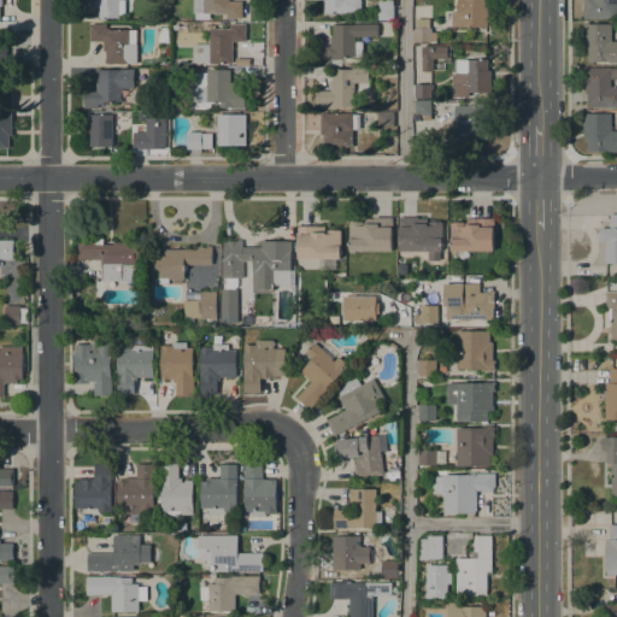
[(125,0),(125,15),(118,15),(118,18),(99,18),(99,7),(97,7),(97,0),(125,0)]
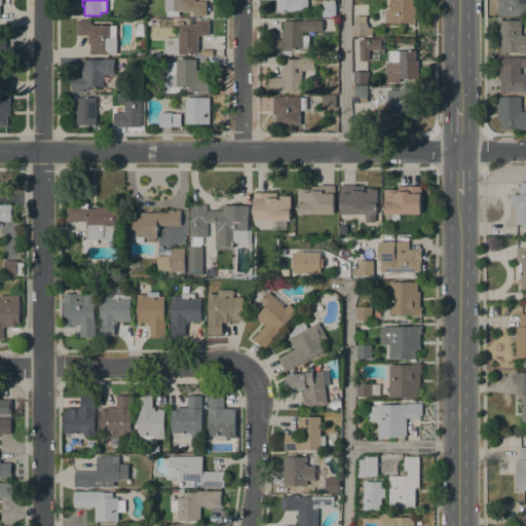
[(195,0),(195,1),(207,1),(207,16),(192,16),(193,12),(189,12),(189,11),(179,11),(179,16),(166,16),(166,11),(164,11),(164,0),(195,0)]
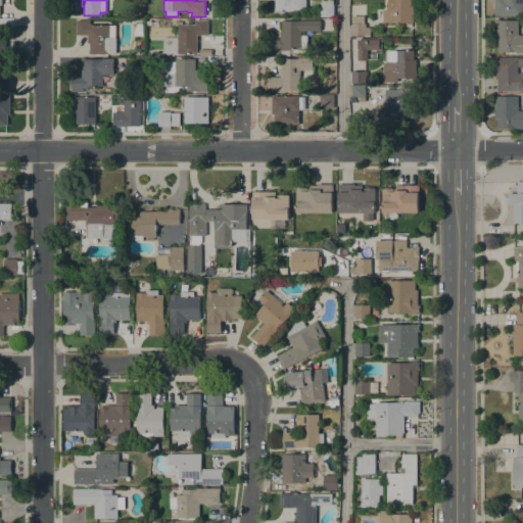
[(305,0),(305,10),(275,10),(275,0),(305,0)]
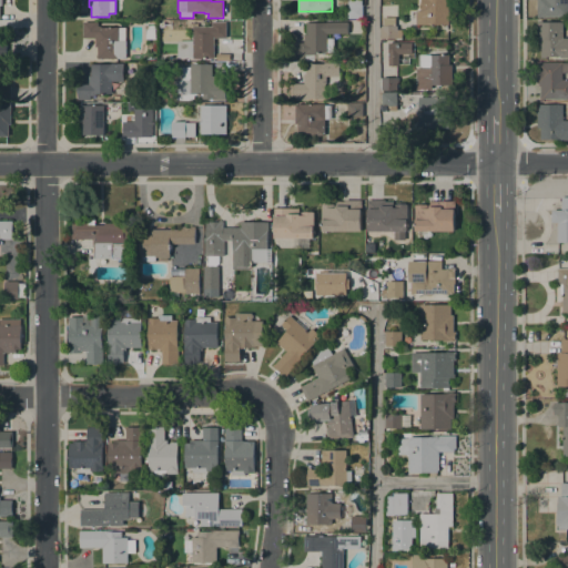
[(348,19),(348,0),(362,0),(362,4),(363,4),(363,19),(348,19)]
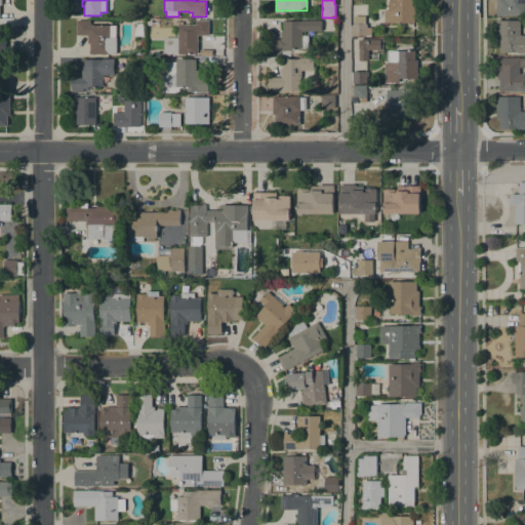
[(386,10),(389,10),(389,4),(390,4),(390,0),(412,0),(412,6),(414,6),(414,23),(412,23),(412,25),(410,25),(408,25),(408,23),(394,23),(394,24),(392,24),(392,23),(390,23),(390,24),(388,24),(388,23),(386,23),(386,10)]
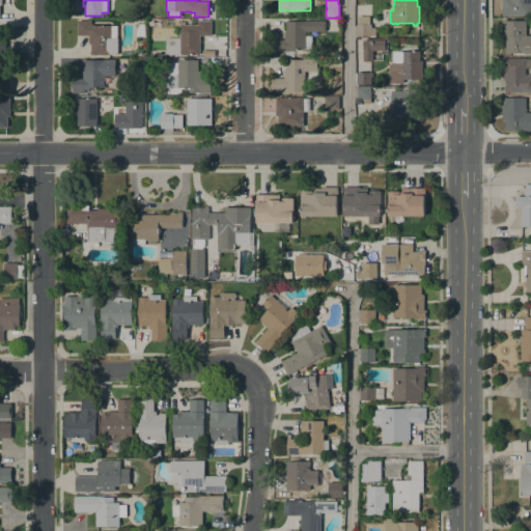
[(530,16),(509,16),(502,16),(502,0),(530,0),(530,16)]
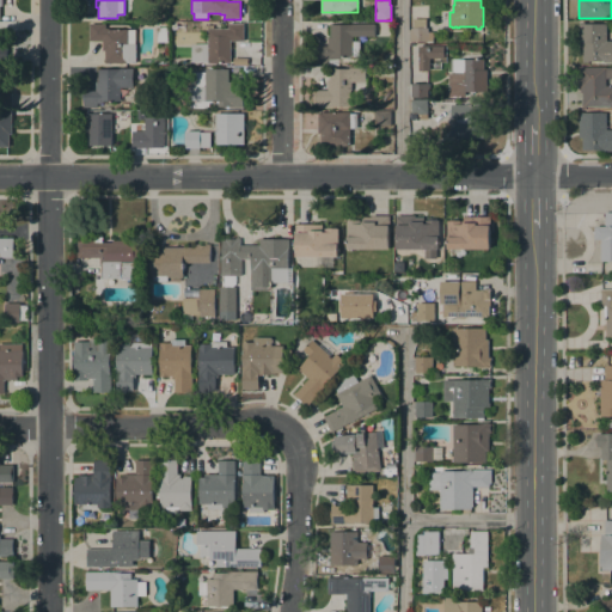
[(412,28),(412,19),(426,18),(427,28),(428,28),(428,31),(433,31),(434,42),(411,42),(411,28),(412,28)]
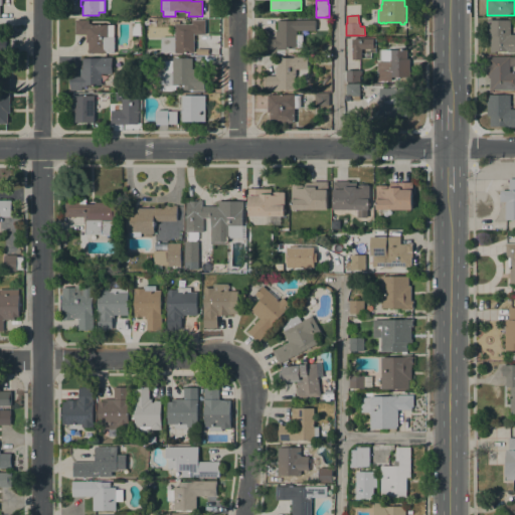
[(510,34),(514,34),(514,51),(496,51),(496,52),(490,52),(490,40),(489,38),(488,38),(488,18),(493,18),(493,20),(510,20),(510,34)]
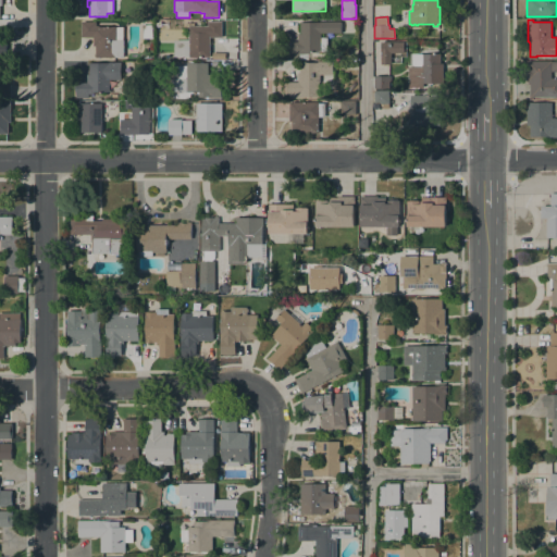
[(96,22),(96,26),(98,26),(99,27),(116,27),(116,40),(124,40),(124,58),(96,58),(96,46),(94,46),(94,37),(82,37),(82,22),(96,22)]
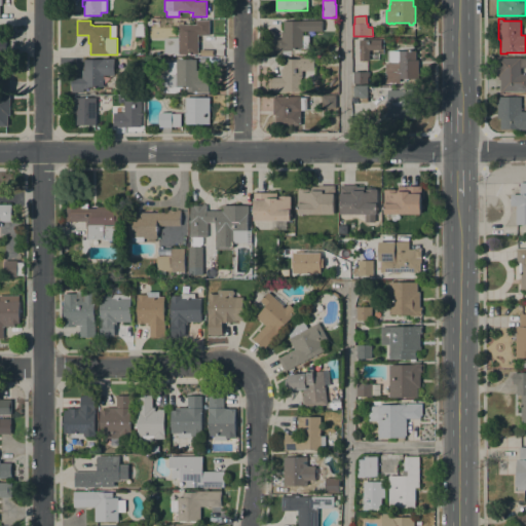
[(176,37),(176,25),(178,25),(178,22),(184,22),(184,25),(195,25),(195,21),(210,21),(210,34),(198,34),(198,53),(164,53),(164,37),(176,37)]
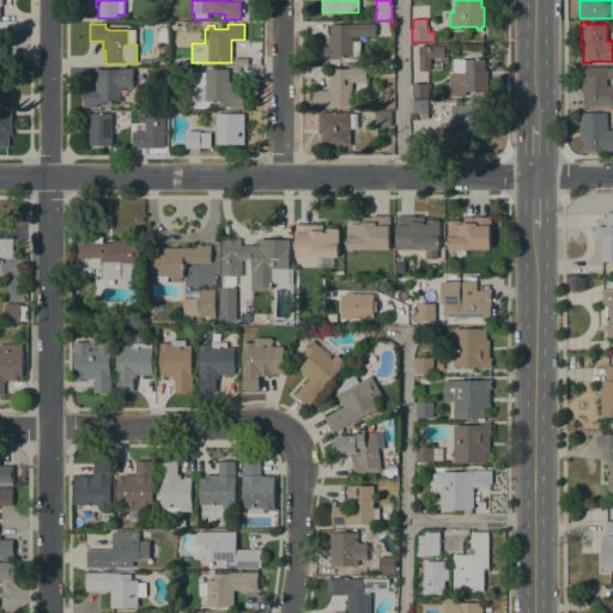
[(316,46),(328,46),(328,37),(331,37),(331,24),(375,24),(375,36),(353,36),(353,42),(359,42),(360,56),(339,56),(339,66),(329,66),(329,62),(316,62),(316,46)]
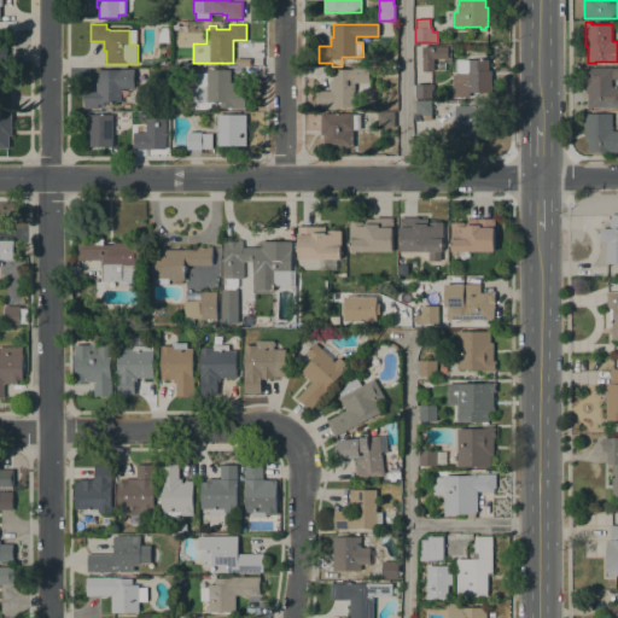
[(169,27),(169,42),(158,42),(157,28),(169,27)]
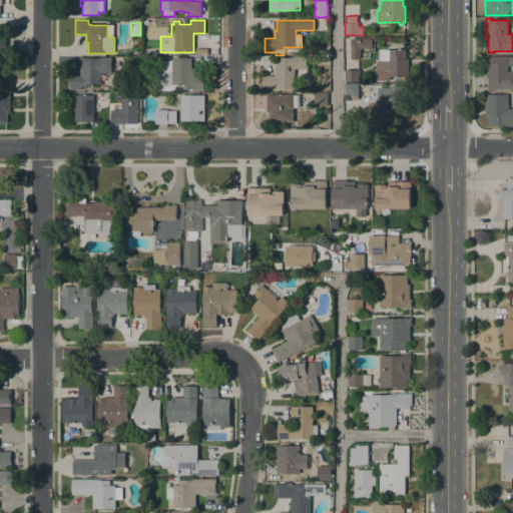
[(372,38),(372,49),(361,49),(360,59),(351,59),(351,38),(372,38)]
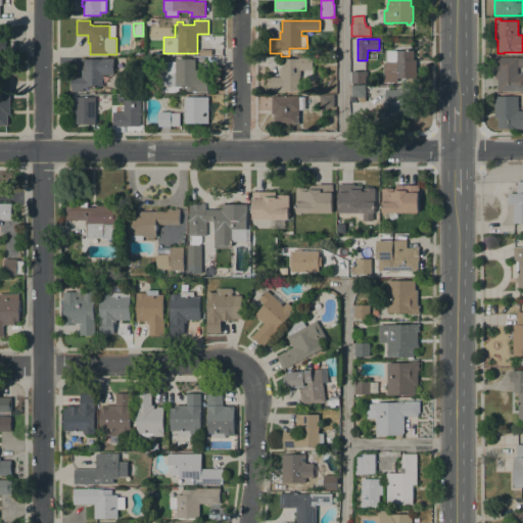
[(414,50),(414,59),(417,59),(417,78),(398,78),(398,83),(384,83),(384,62),(385,62),(385,50),(414,50)]
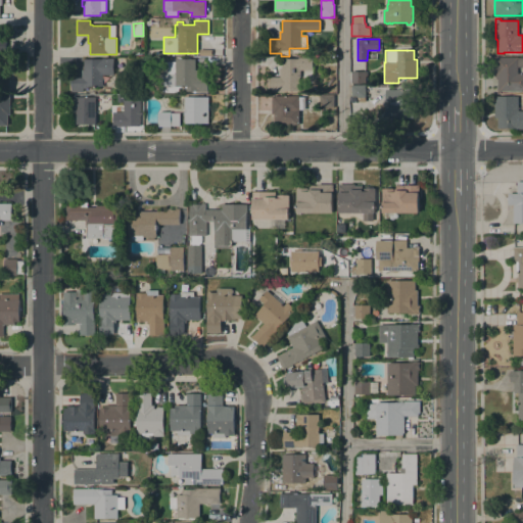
[(522,91),(497,92),(497,80),(496,80),(496,77),(495,77),(494,56),(498,56),(498,57),(518,57),(518,74),(522,74),(522,91)]
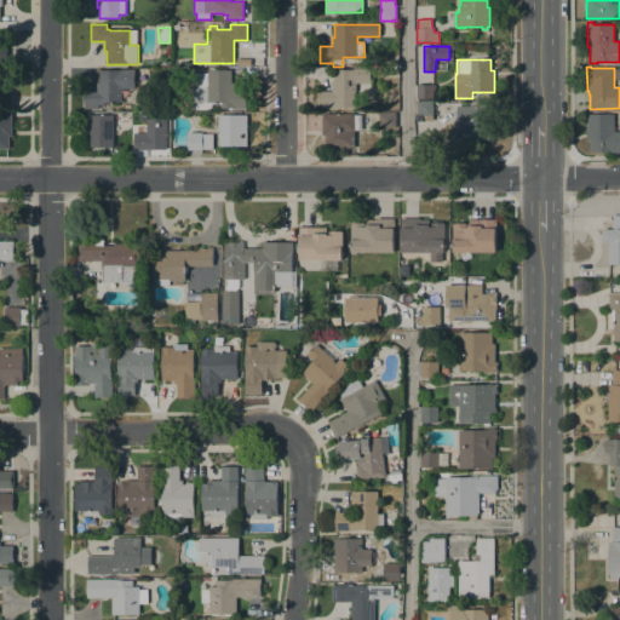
[(334,70),(354,69),(354,68),(371,68),(371,73),(372,73),(372,78),(371,78),(371,92),(355,92),(355,99),(357,99),(357,108),(350,108),(350,109),(346,109),(346,108),(342,108),(342,110),(334,110),(334,109),(320,109),(319,91),(332,91),(332,80),(334,80),(334,70)]
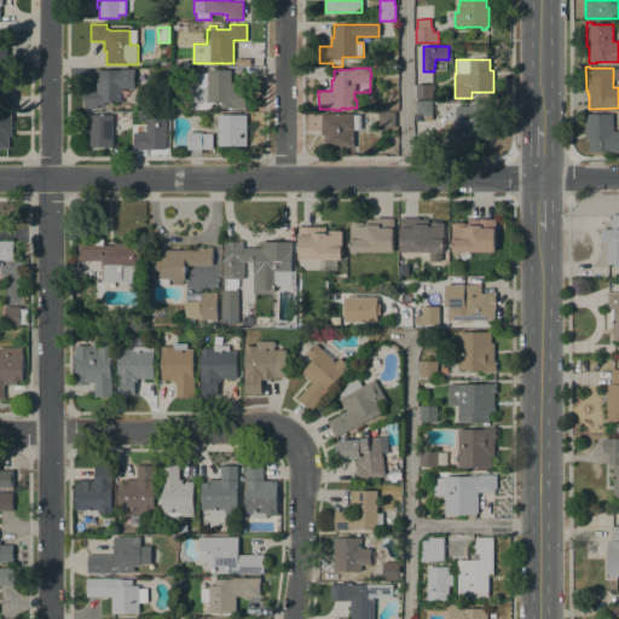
[(134,88),(122,88),(122,102),(104,102),(104,104),(98,104),(99,109),(85,109),(85,92),(97,92),(97,82),(99,82),(99,70),(121,70),(121,69),(134,69),(134,88)]
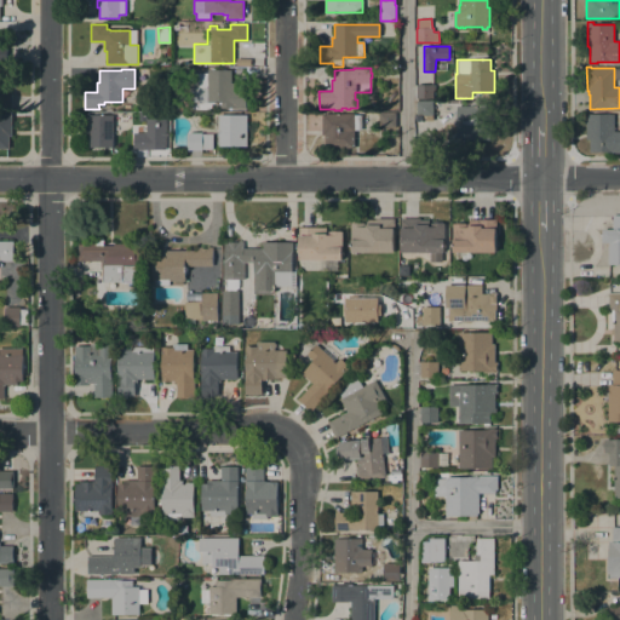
[(193,110),(193,87),(194,87),(194,73),(207,73),(207,70),(231,69),(231,82),(234,82),(234,91),(246,91),(246,109),(234,109),(234,108),(233,108),(233,110),(229,110),(229,108),(222,108),(222,104),(212,104),(212,109),(193,110)]
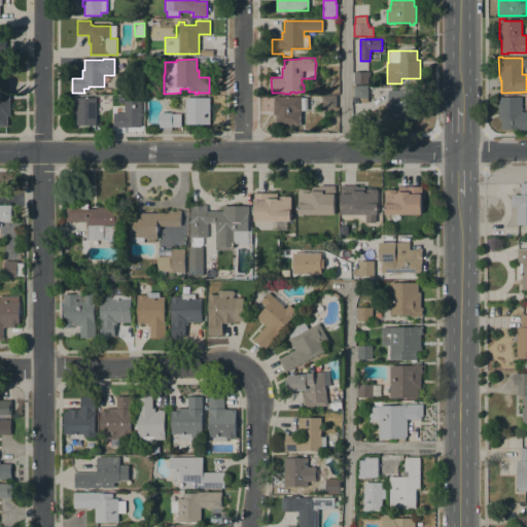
[(354,72),(370,72),(370,83),(354,83),(354,72)]
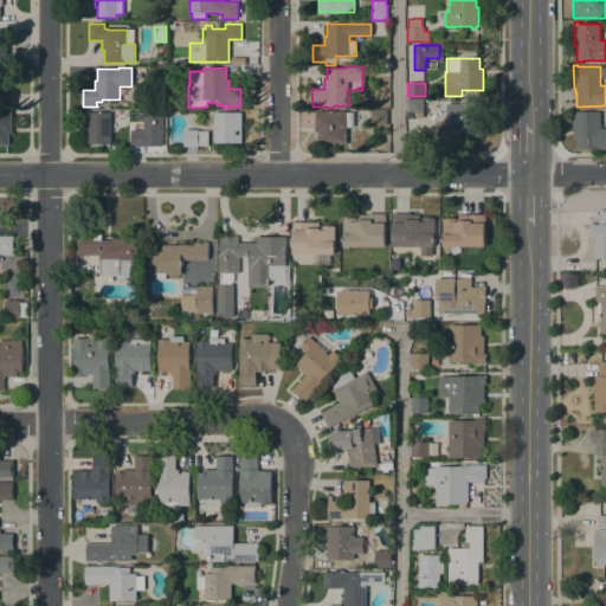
[(12,105),(0,105),(0,90),(12,90),(12,105)]
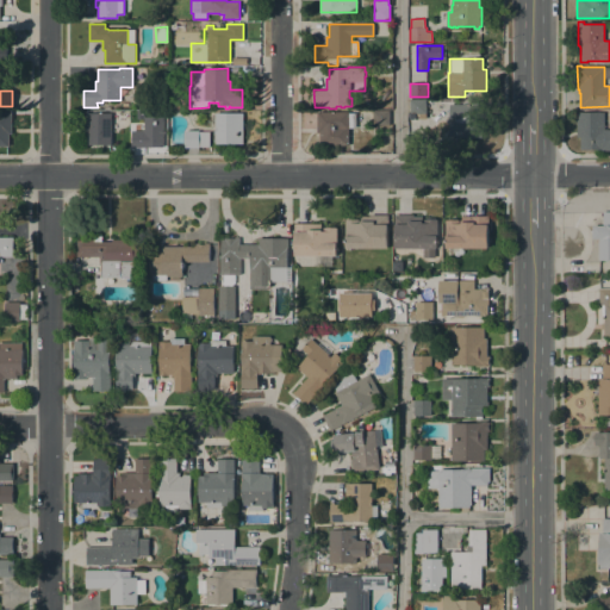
[(427,118),(419,118),(418,113),(416,113),(416,117),(411,117),(410,100),(425,99),(427,118)]
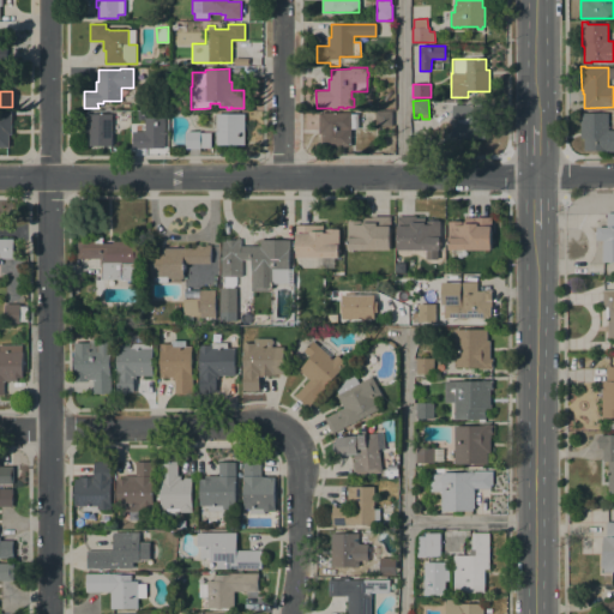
[(452,139),(452,104),(486,104),(486,139),(452,139)]
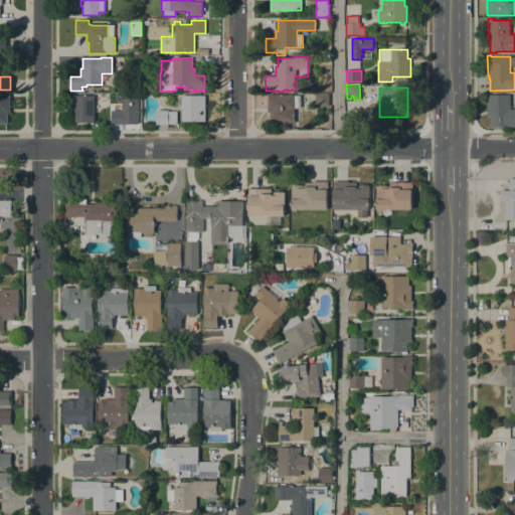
[(268,95),(270,95),(270,94),(273,94),(273,95),(295,95),(295,96),(301,96),(301,108),(295,108),(295,123),(271,123),(270,112),(268,112),(268,95)]
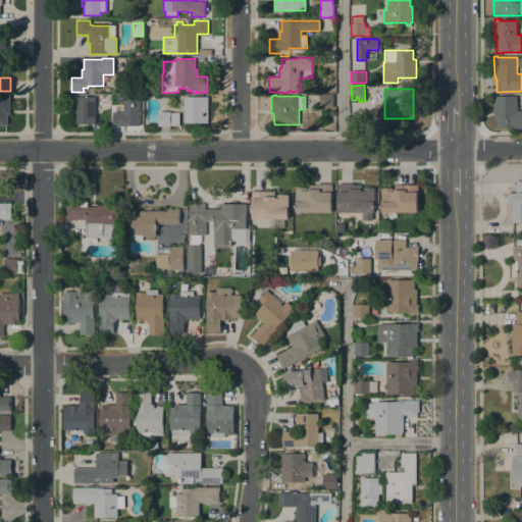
[(319,106),(319,95),(333,95),(333,106),(319,106)]
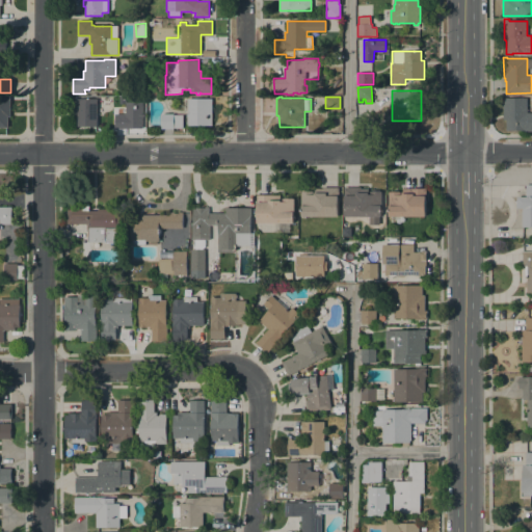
[(8,128),(0,128),(0,98),(10,98),(10,116),(8,116),(8,128)]
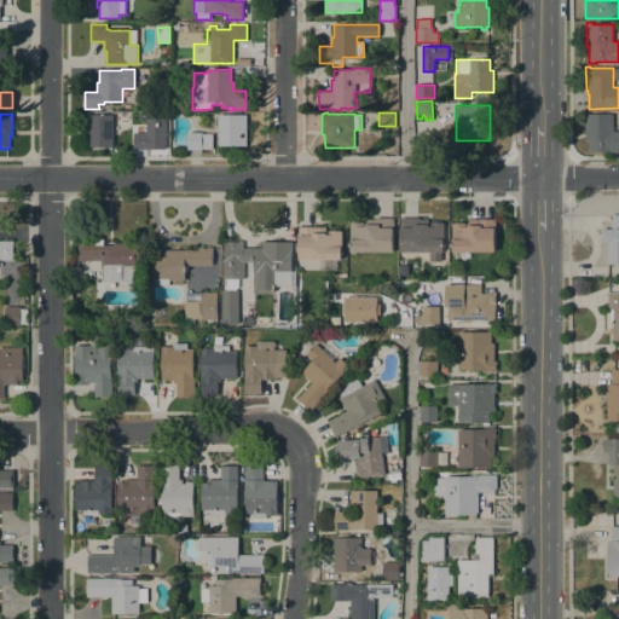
[(586,114),(614,114),(613,131),(618,131),(618,152),(609,152),(611,151),(589,151),(589,139),(585,139),(586,114)]
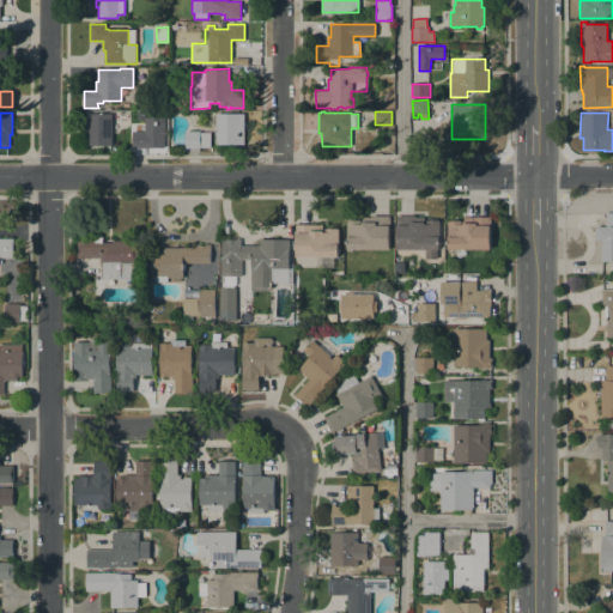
[(113,146),(89,146),(89,133),(85,133),(85,114),(113,114),(113,146)]
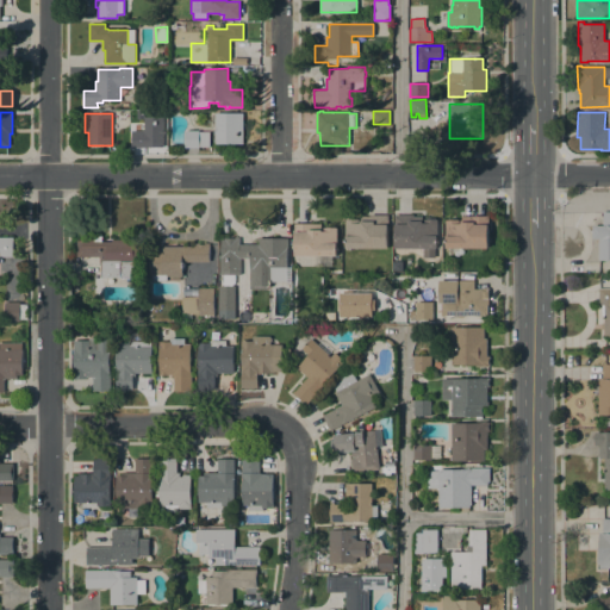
[(216,143),(216,113),(243,113),(243,143),(221,143),(221,145),(217,145),(217,143),(216,143)]
